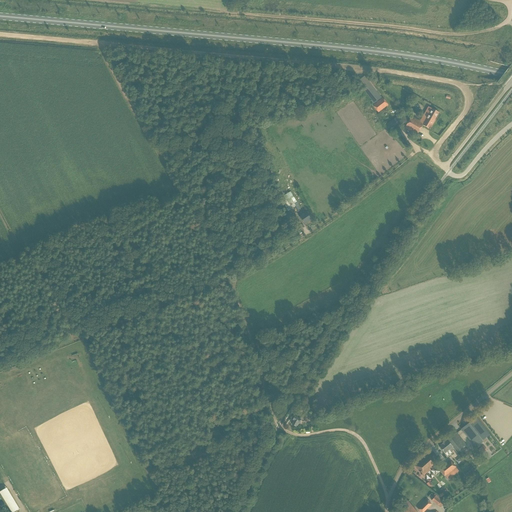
[(357,82),(371,100),(371,101),(373,104),(381,98),(364,76),(357,82)]
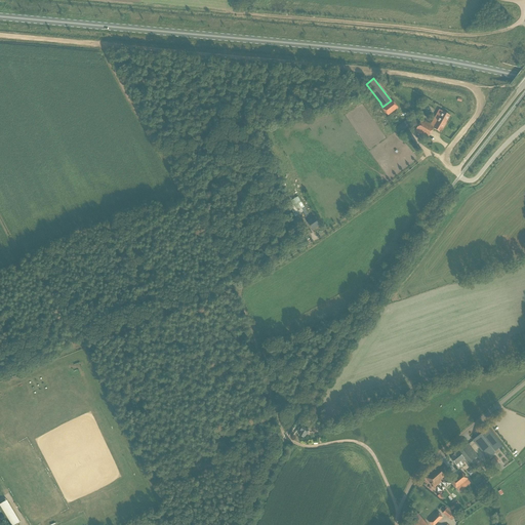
[(397,108),(393,102),(382,109),(388,115),(397,108)]
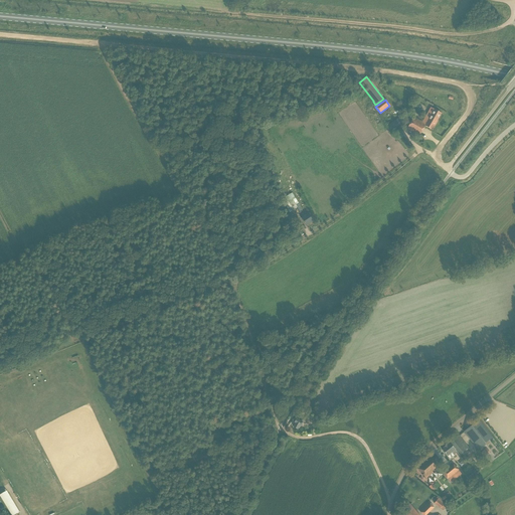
[(431,108),(422,123),(413,118),(407,129),(419,136),(424,126),(432,130),(442,114),(431,108)]
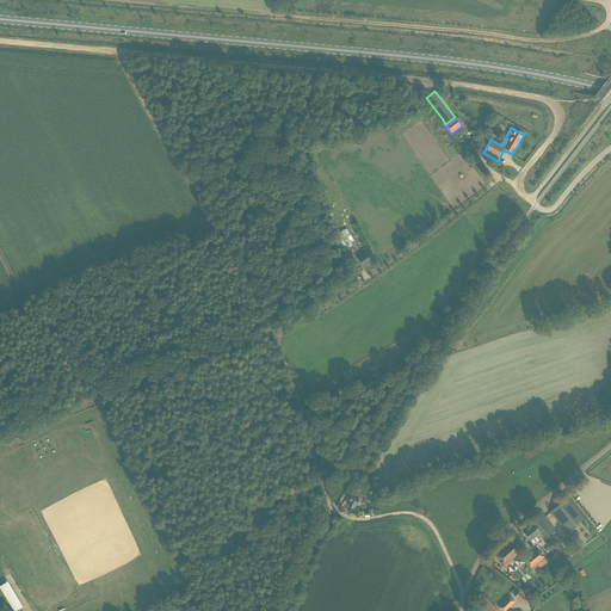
[(461,149),(463,153),(466,158),(480,147),(476,143),(480,141),(476,137),(474,139),(474,140),(461,149)]
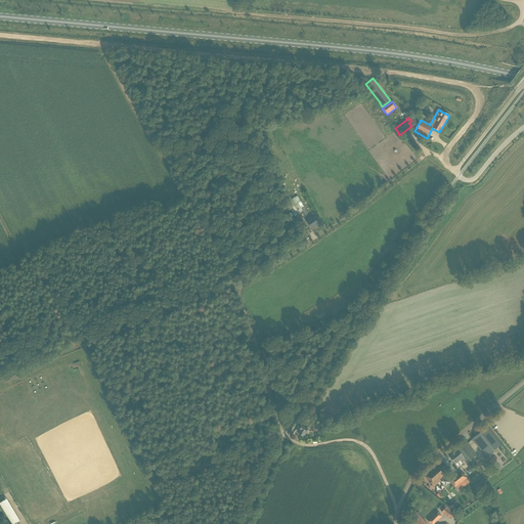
[(289,208),(294,216),(305,209),(297,197),(288,202),(291,207),(289,208)]
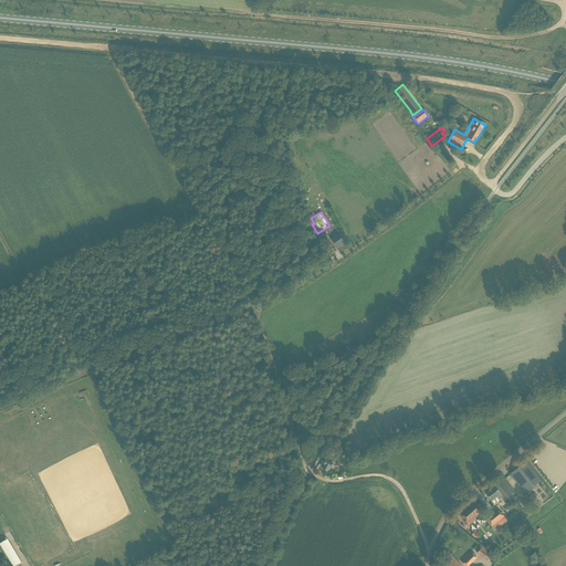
[(338,234),(331,239),(336,248),(344,242),(339,236),(338,234)]
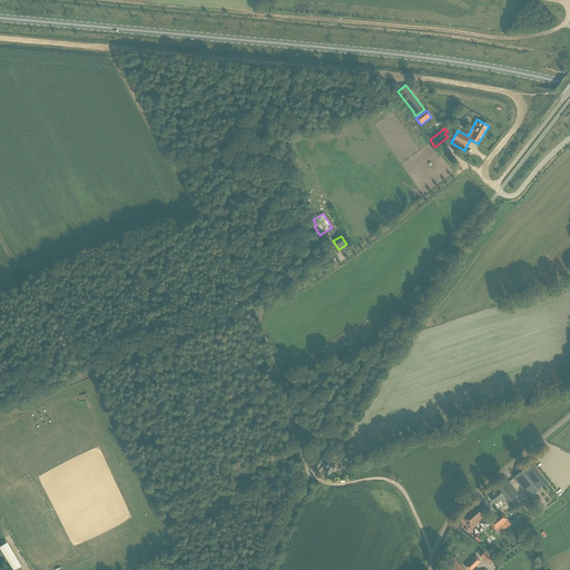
[(346,462),(338,464),(340,472),(344,471),(344,469),(347,468),(346,462)]
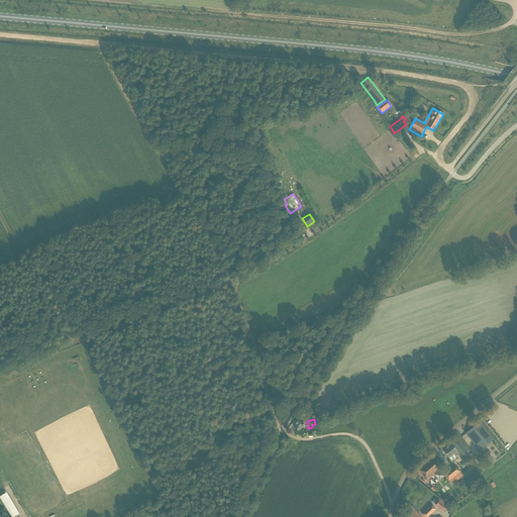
[(295,428),(299,430),(300,429),(300,430),(304,424),(298,420),(295,425),(296,426),(295,428)]
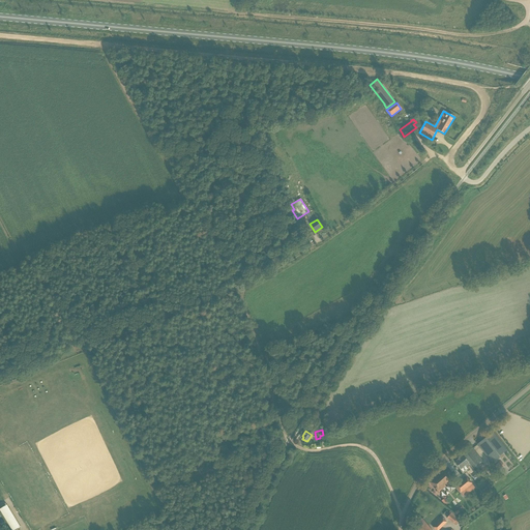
[(477,444),(480,448),(491,462),(506,450),(493,432),(477,444)]
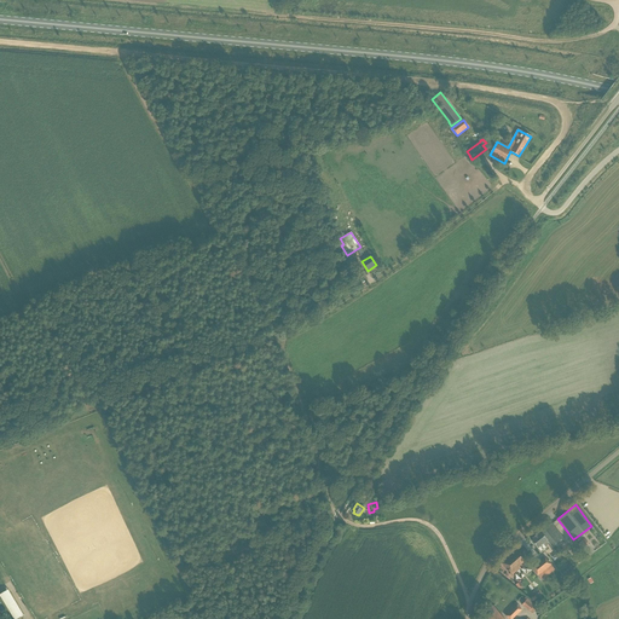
[(541,553),(545,548),(544,547),(548,544),(550,548),(562,538),(551,524),(541,532),(531,539),(541,553)]
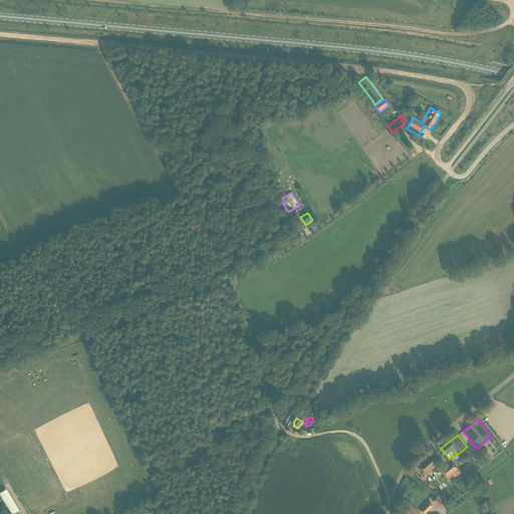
[(485,448),(476,455),(479,460),(489,452),(485,448)]
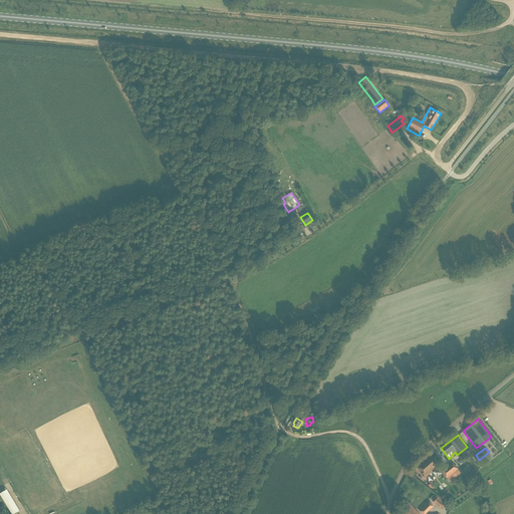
[(430,469),(435,466),(437,464),(431,457),(418,468),(426,477),(432,471),(430,469)]
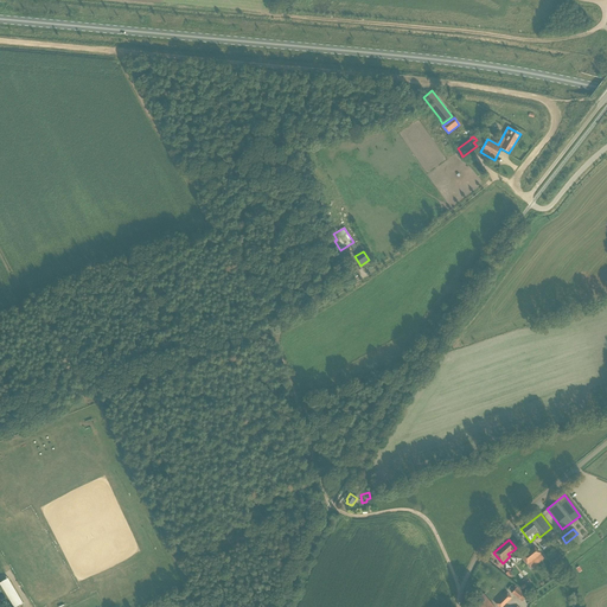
[(522,557),(525,562),(531,569),(544,558),(535,547),(522,557)]
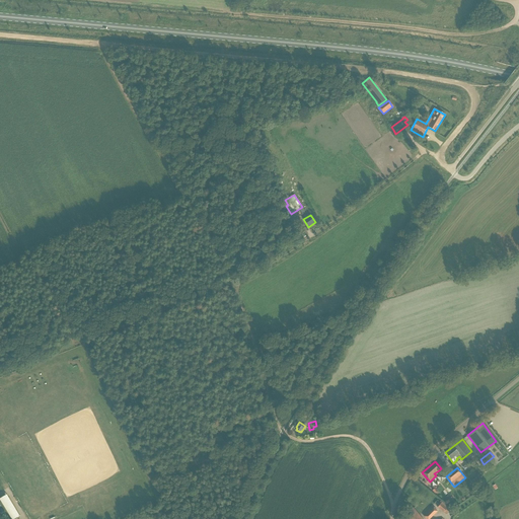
[(0,500),(11,518),(13,518),(19,516),(6,495),(0,498),(0,500)]
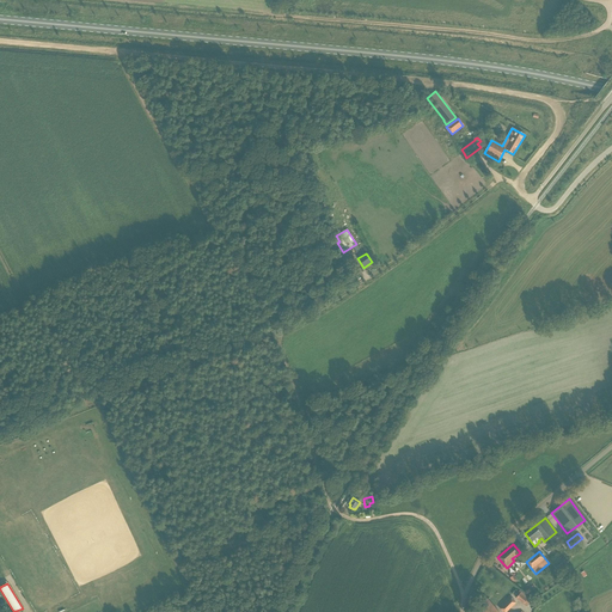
[(531,600),(528,598),(521,592),(515,598),(526,606),(531,600)]
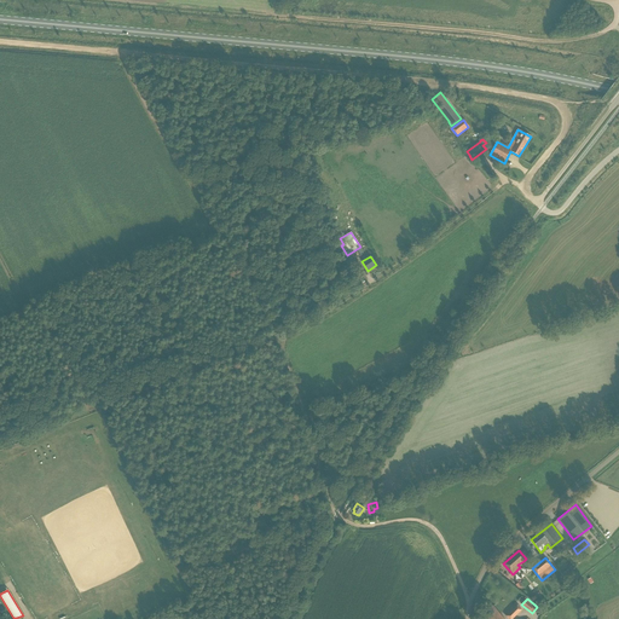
[(504,614),(508,618),(512,618),(521,609),(515,603),(504,614)]
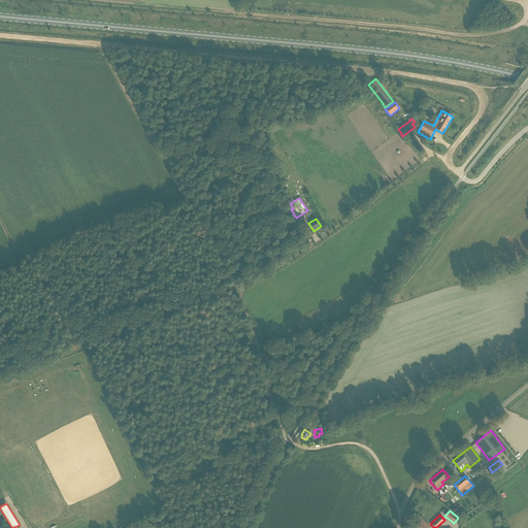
[(410,525),(413,527),(429,527),(420,517),(410,525)]
